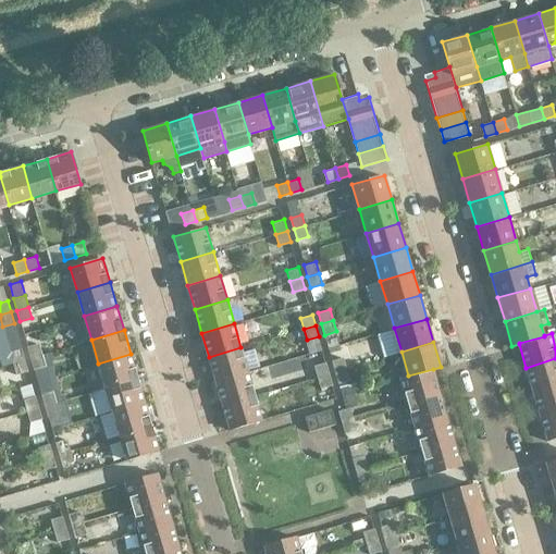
[(27,346),(31,357),(42,354),(39,343),(27,346)]
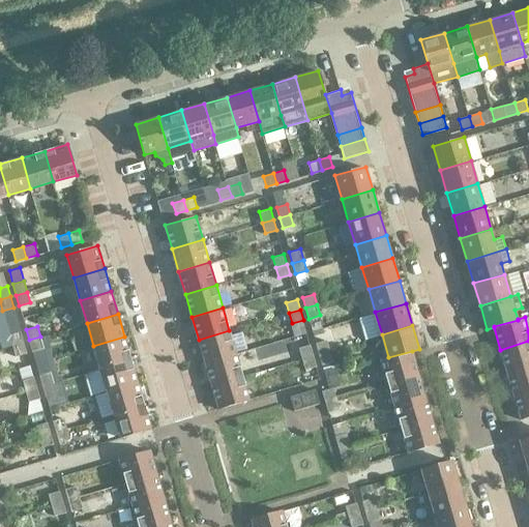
[(199,340),(205,362),(236,353),(229,330),(199,340)]
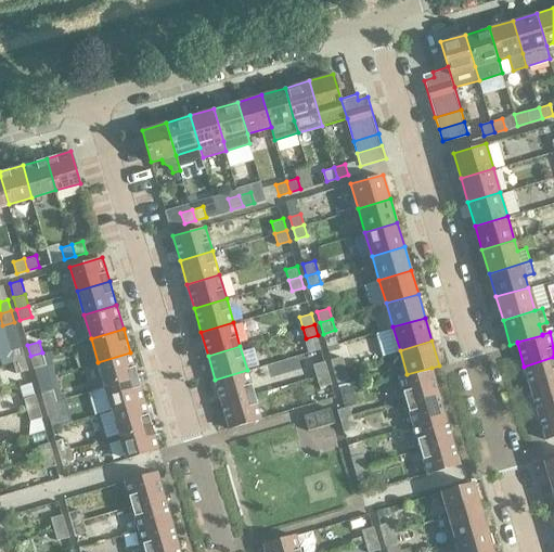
[(25,358),(22,347),(10,350),(13,361),(25,358)]
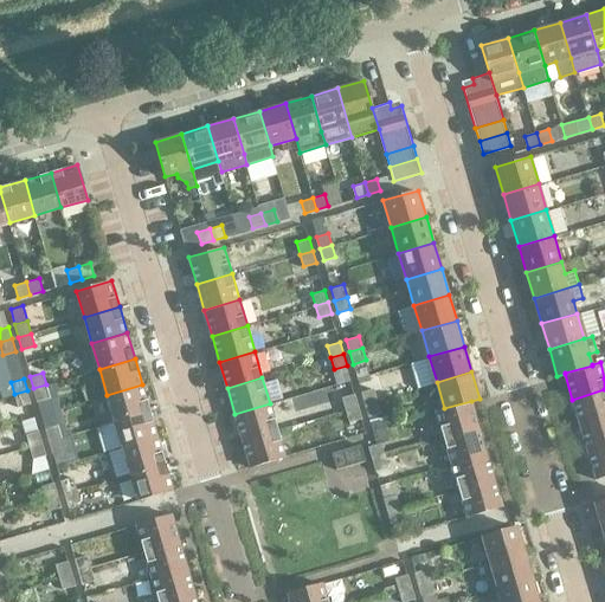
[(46,384),(33,388),(37,400),(50,396),(46,384)]
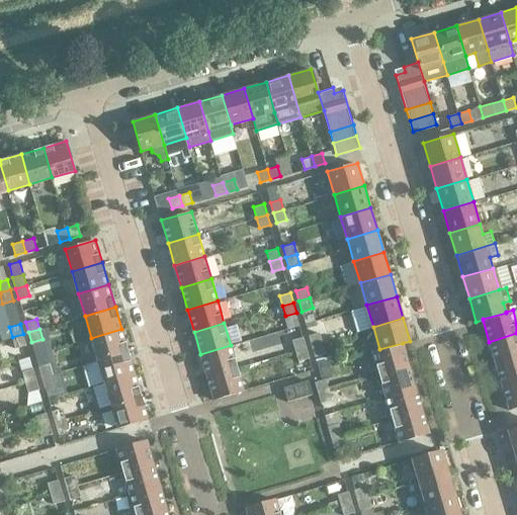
[(121,329),(91,338),(98,360),(128,351),(121,329)]
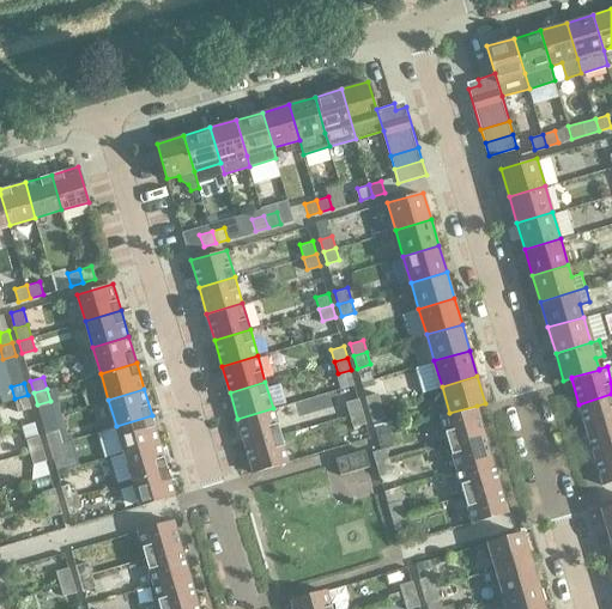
[(379,393),(365,396),(369,408),(382,405),(379,393)]
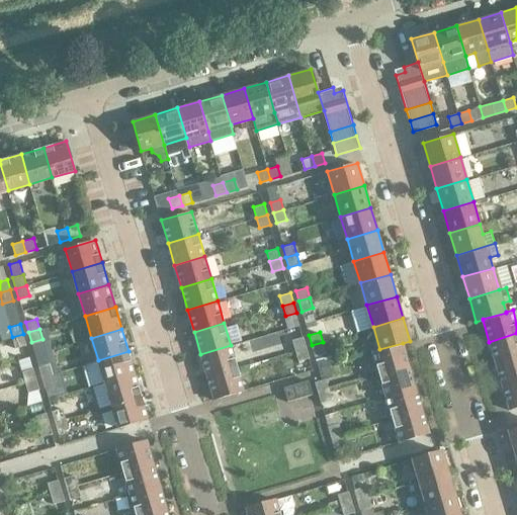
[(516,333),(489,342),(496,364),(516,356),(516,333)]
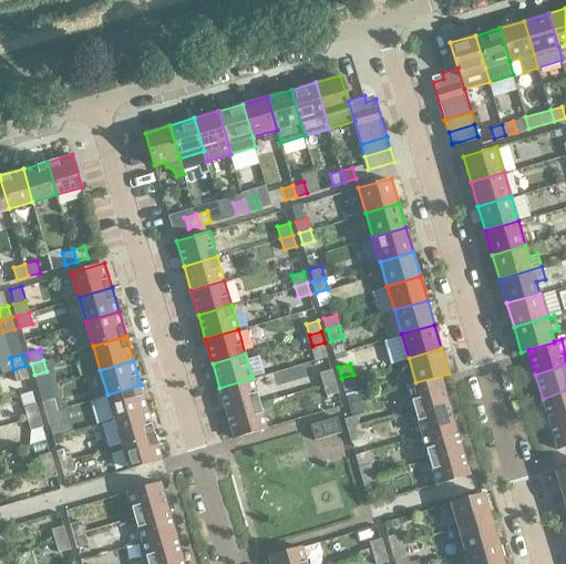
[(26,366),(13,369),(17,380),(29,377),(26,366)]
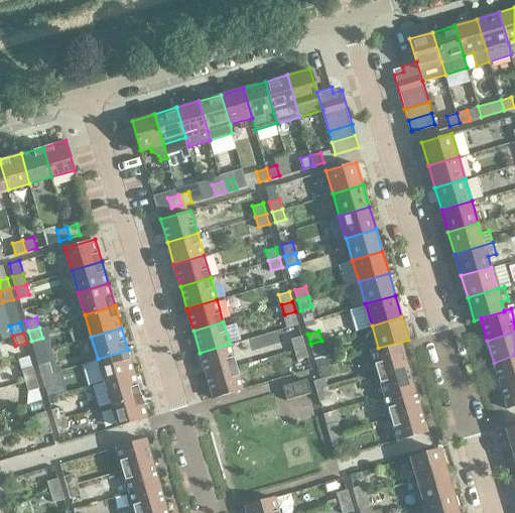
[(291,339),(294,349),(304,346),(301,336),(291,339)]
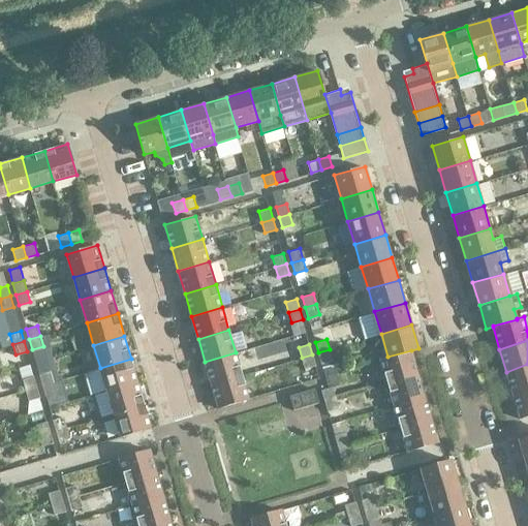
[(330,349),(318,352),(325,376),(340,371),(337,359),(333,360),(330,349)]
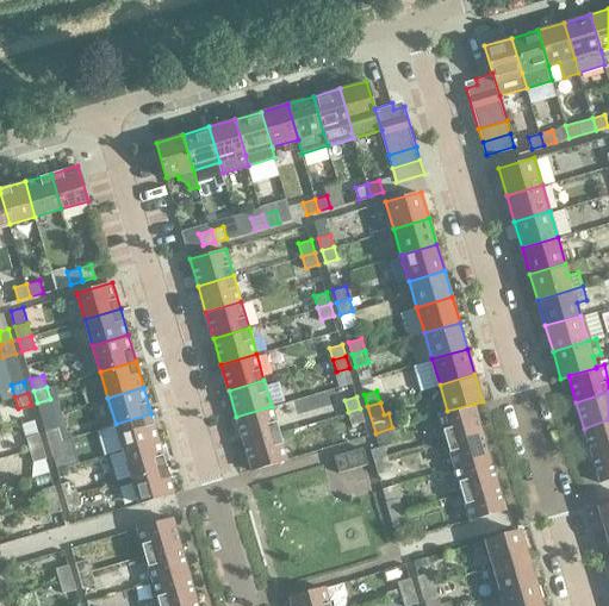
[(439,413),(447,439),(483,430),(474,404),(447,411),(439,413)]
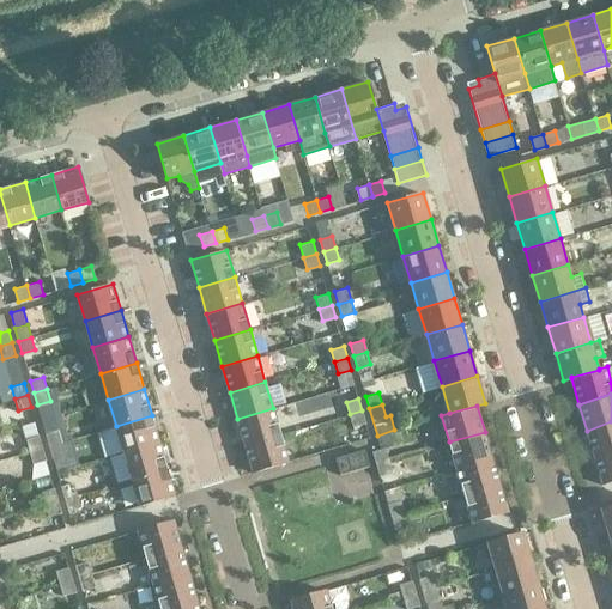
[(237,419),(246,444),(280,434),(273,408),(237,419)]
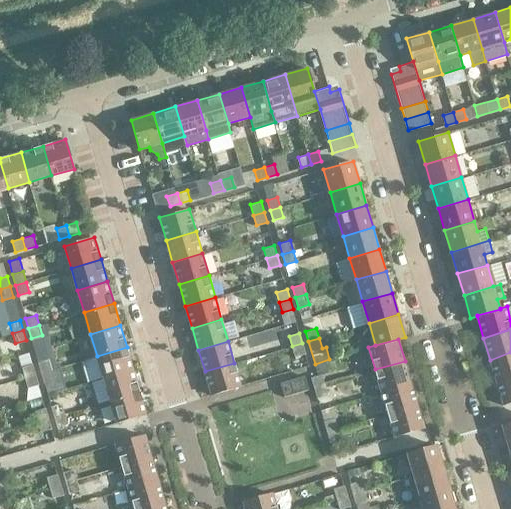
[(305,353),(302,343),(292,346),(295,356),(305,353)]
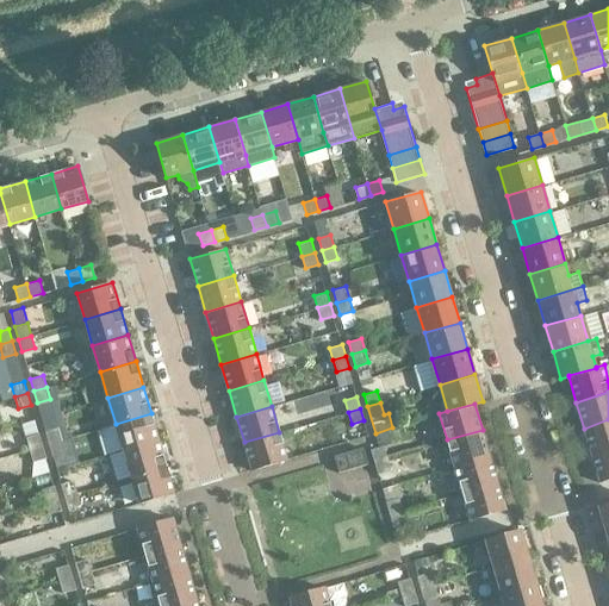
[(123,450),(159,439),(151,413),(116,424),(123,450)]
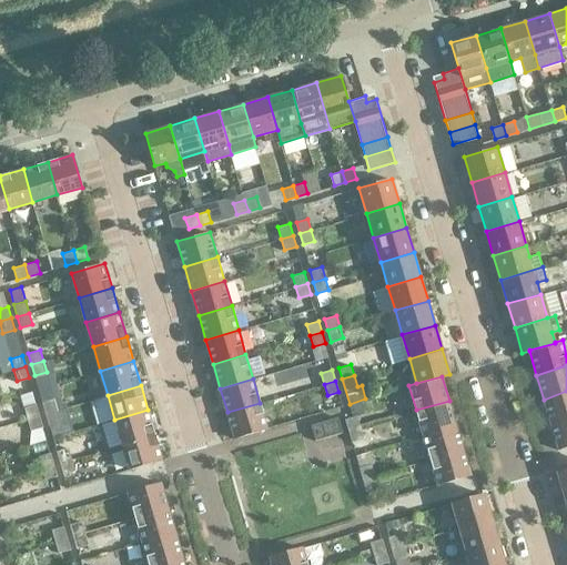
[(566,391),(544,400),(550,423),(566,417),(566,391)]
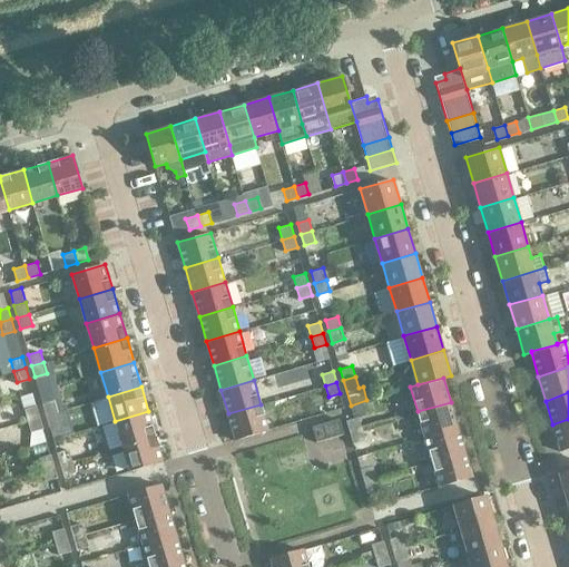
[(42,403),(46,414),(58,411),(55,400),(42,403)]
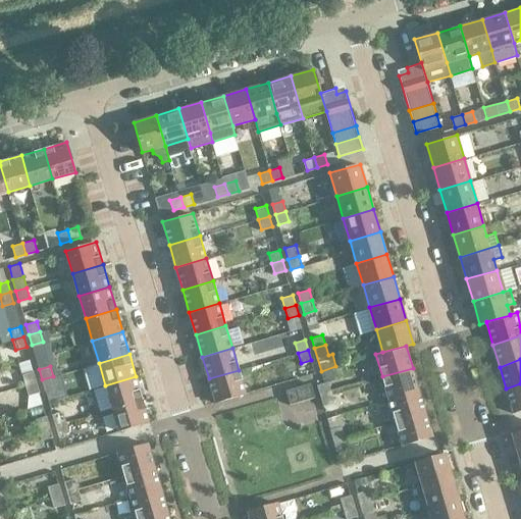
[(413,368),(382,376),(388,399),(419,391),(413,368)]
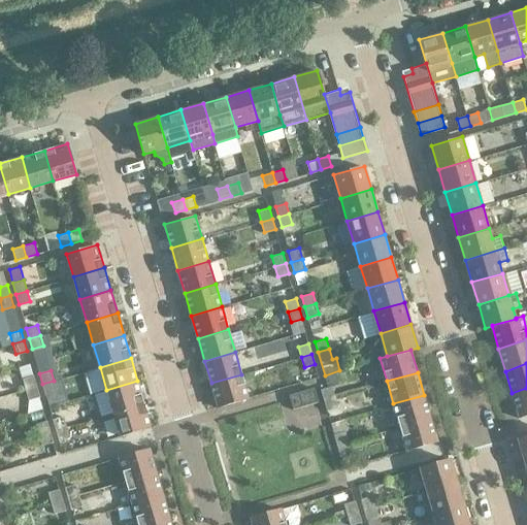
[(241,374),(211,383),(218,406),(249,397),(241,374)]
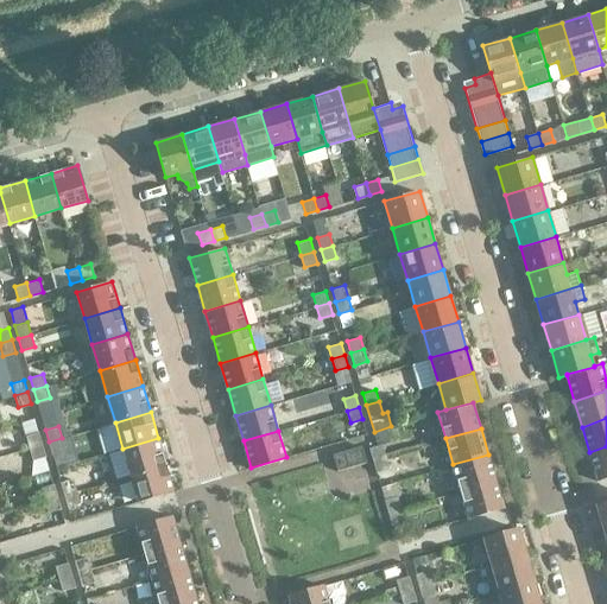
[(26,436),(30,447),(42,444),(38,432),(26,436)]
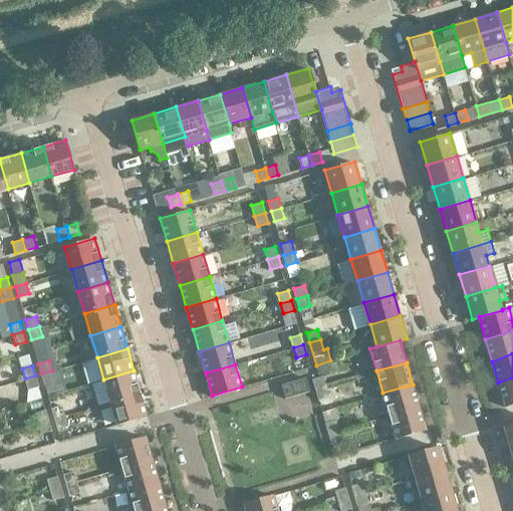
[(52,370),(41,373),(44,384),(55,380),(52,370)]
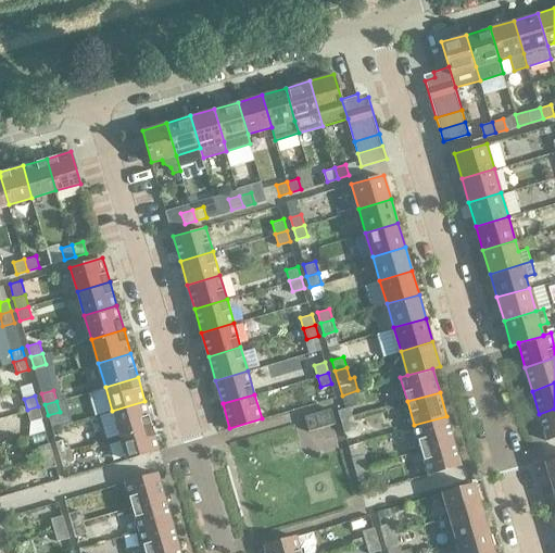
[(144,401),(112,411),(120,435),(151,425),(144,401)]
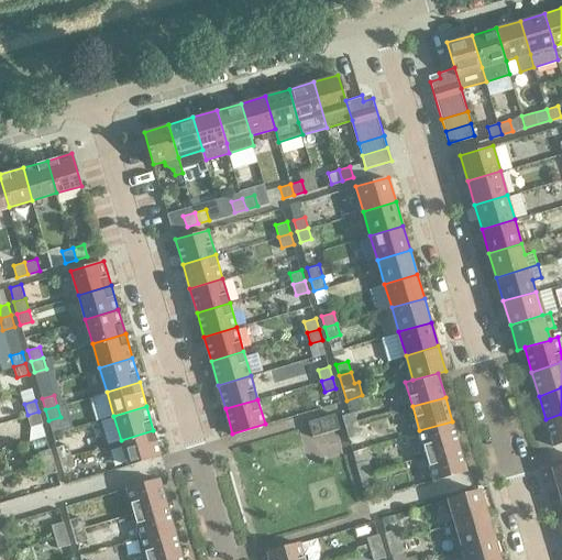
[(39,412),(28,415),(31,426),(42,423),(39,412)]
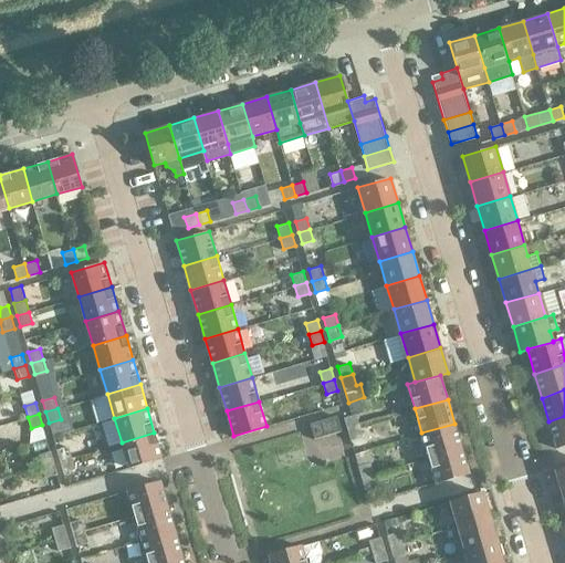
[(344,417),(347,428),(359,425),(356,414),(344,417)]
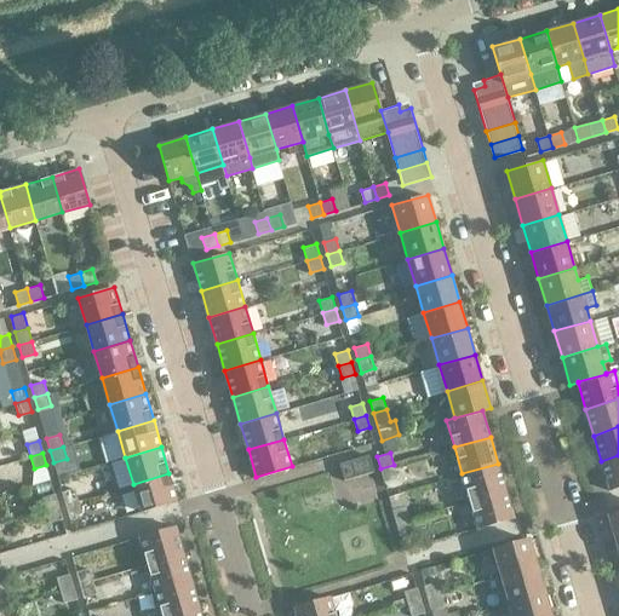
[(366,473),(374,471),(370,454),(339,462),(344,479),(366,473)]
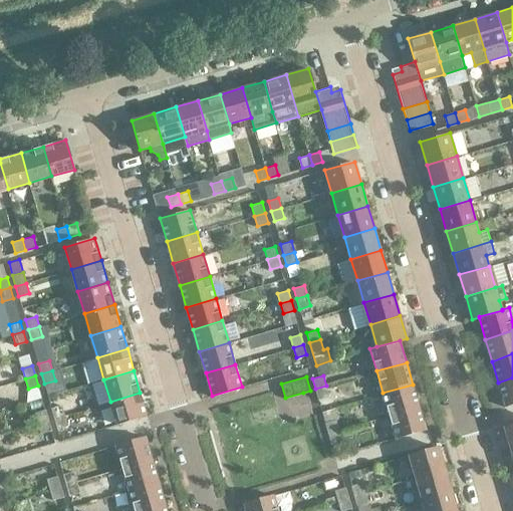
[(512,377),(498,382),(505,406),(512,403),(512,377)]
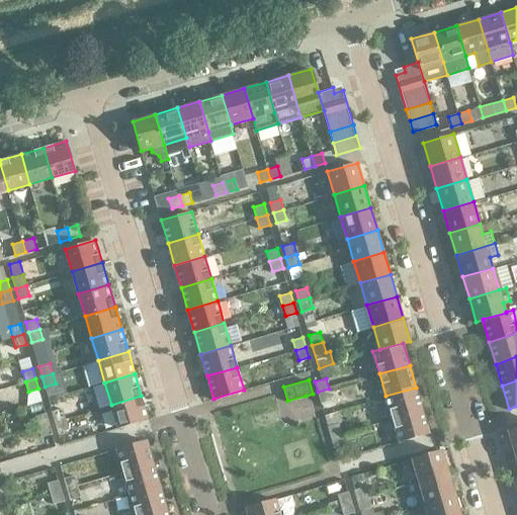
[(385,396),(393,418),(422,410),(416,388),(385,396)]
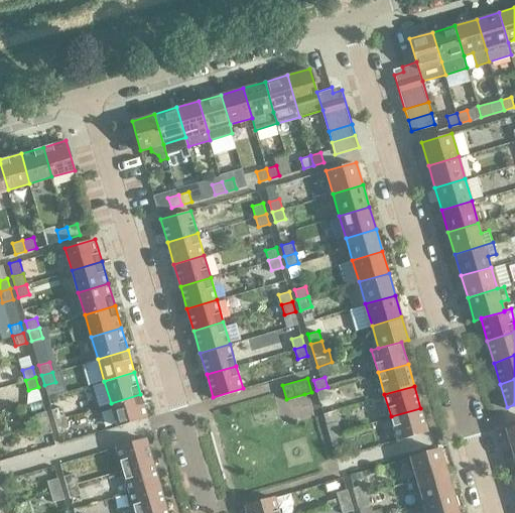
[(328,387),(316,390),(319,400),(331,397),(328,387)]
